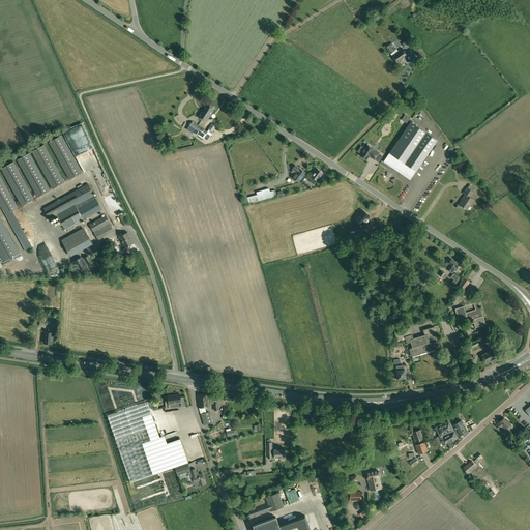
[(389,45),(385,48),(390,53),(389,53),(398,64),(409,57),(402,48),(398,51),(396,49),(392,42),(389,45)]
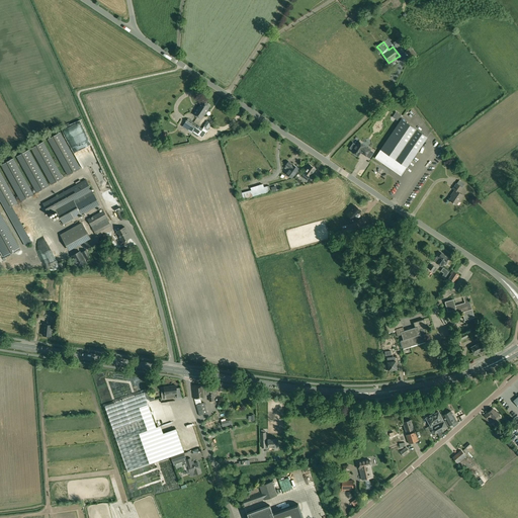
[(411,47),(406,51),(412,59),(417,55),(411,47)]
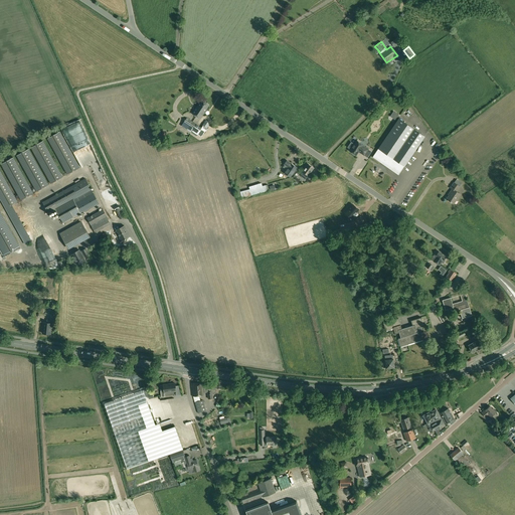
[(201,100),(192,114),(197,117),(206,104),(201,100)]
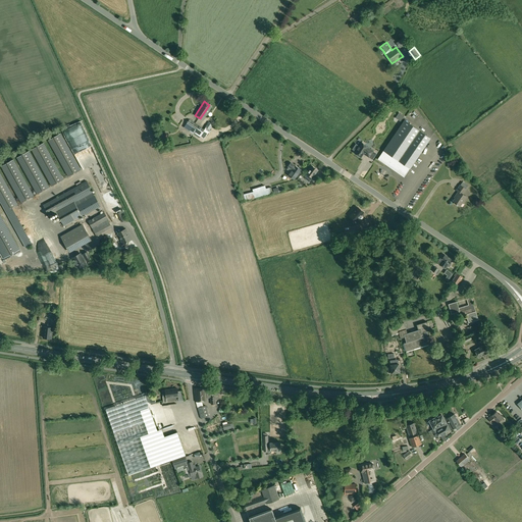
[(209,105),(200,118),(203,120),(212,107),(209,105)]
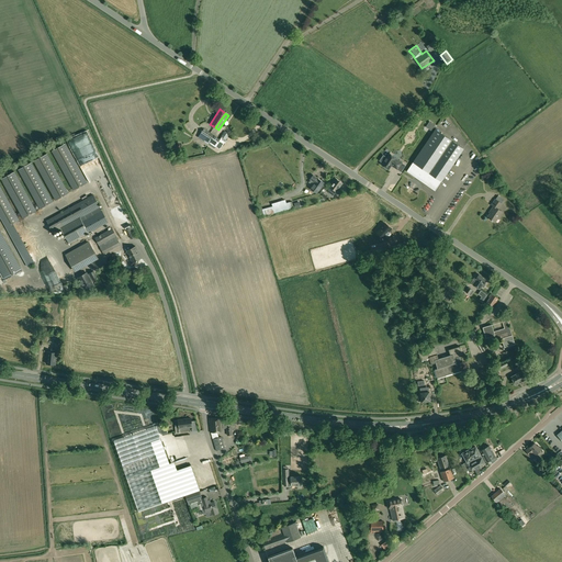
[(199,136),(198,137),(200,138),(203,142),(204,139),(205,141),(211,133),(204,128),(199,136)]
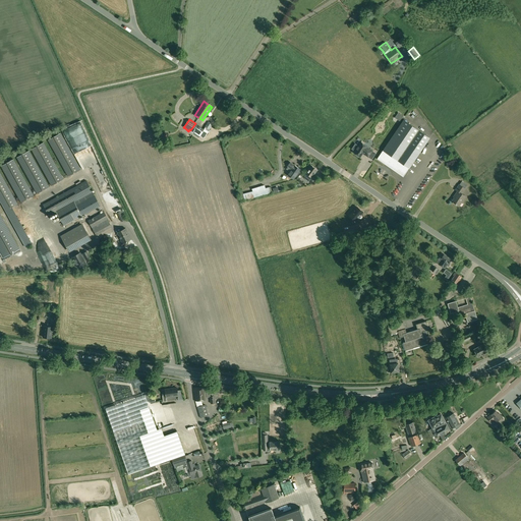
[(403,120),(377,159),(403,177),(429,138),(403,120)]
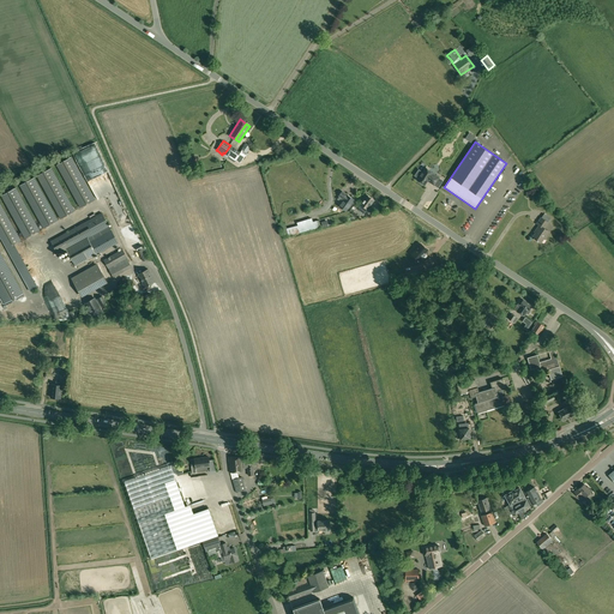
[(230,145),(224,154),(235,161),(236,161),(241,163),(247,154),(247,152),(251,146),(245,143),(241,149),(242,150),(240,152),(230,145)]
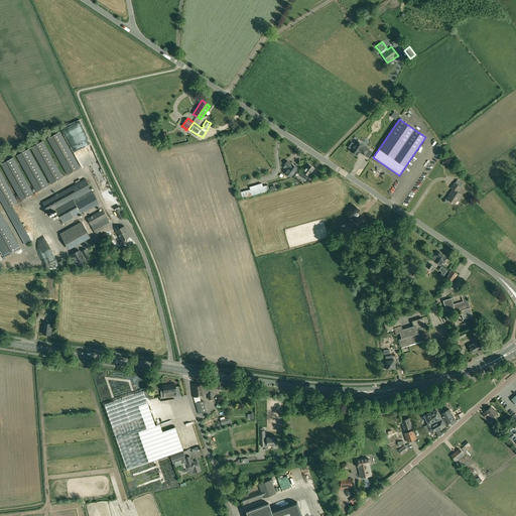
[(69,130),(71,135),(76,133),(75,131),(78,130),(77,127),(69,130)]
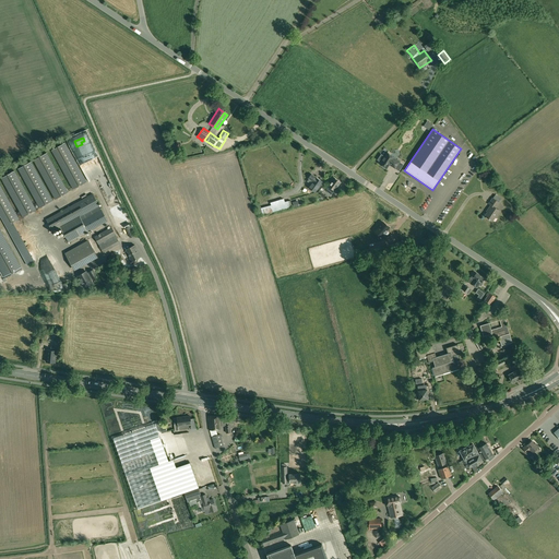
[(64,143),(51,150),(73,189),(86,182),(64,143)]
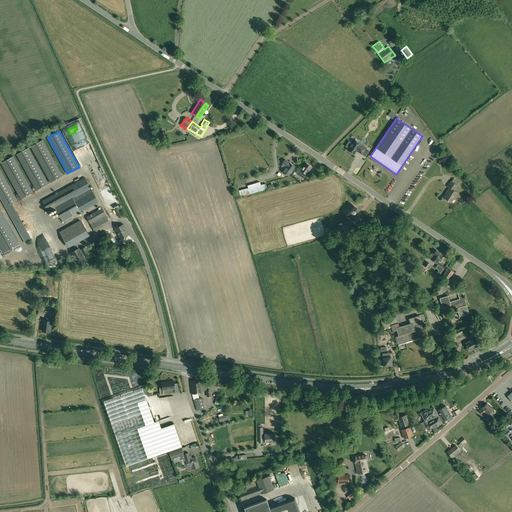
[(62,176),(43,140),(40,141),(31,146),(51,182),(62,176)]
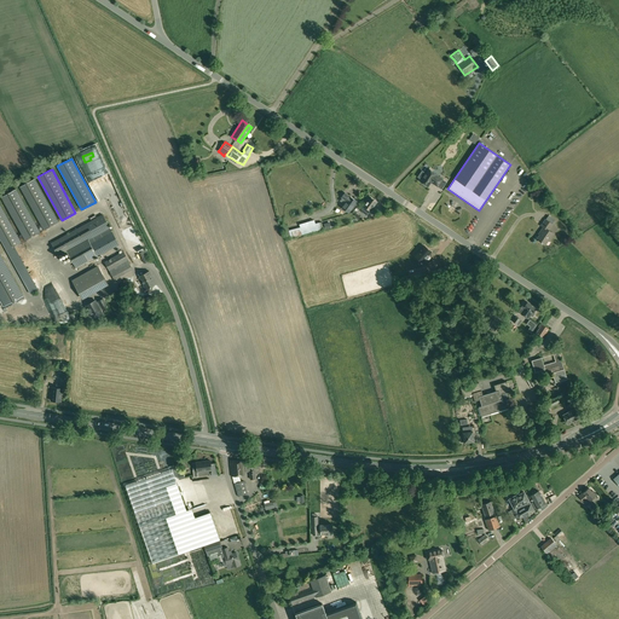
[(422,171),(418,177),(422,179),(421,181),(428,187),(431,183),(438,187),(443,179),(437,175),(437,174),(429,169),(426,174),(422,171)]
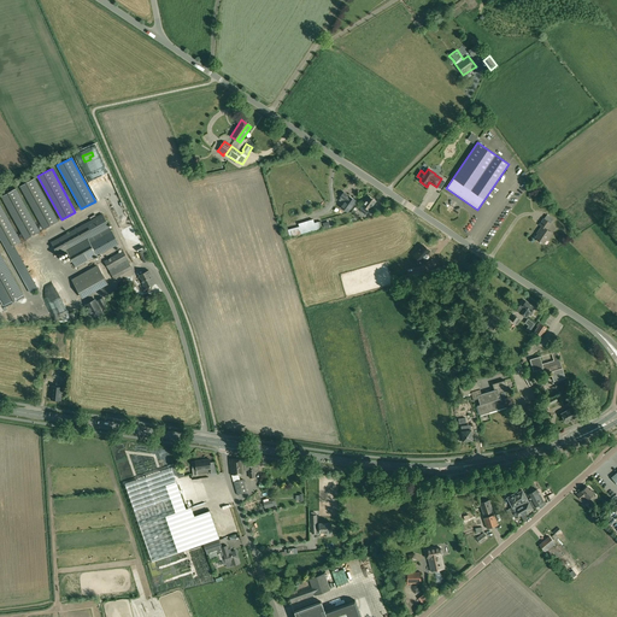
[(19,186),(43,229),(58,222),(34,177),(19,186)]
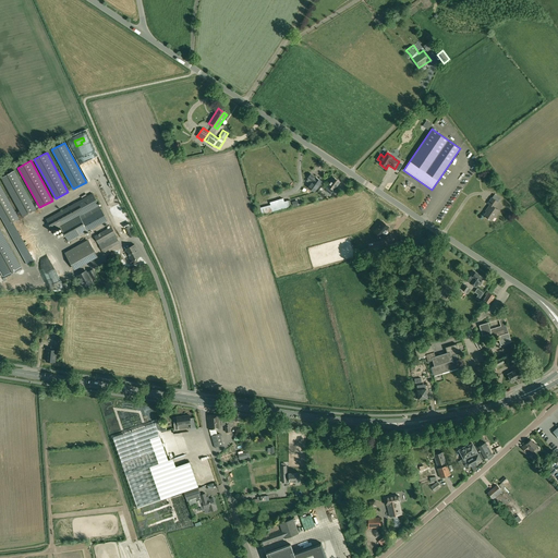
[(36,209),(14,170),(1,177),(23,216),(36,209)]
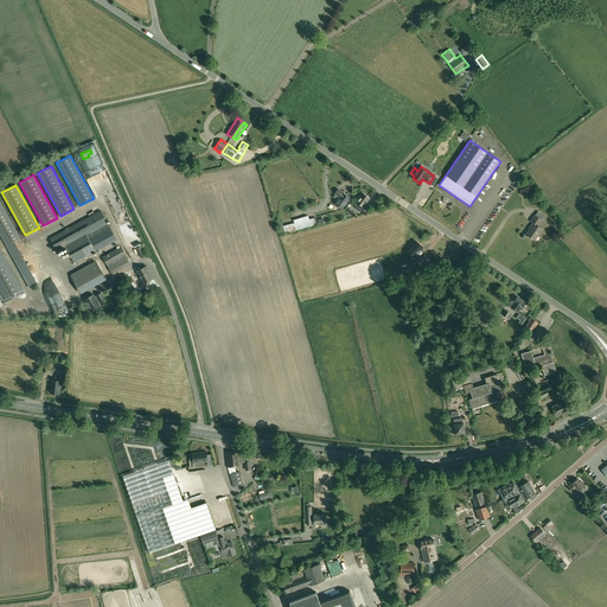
[(336,195),(333,197),(338,200),(337,200),(344,206),(350,198),(343,192),(343,193),(338,190),(334,193),(336,195)]
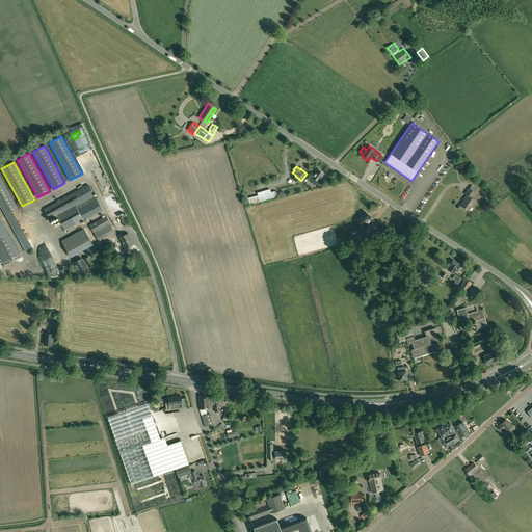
[(313,178),(312,180),(316,183),(318,181),(318,182),(324,174),(318,169),(312,178),(313,178)]
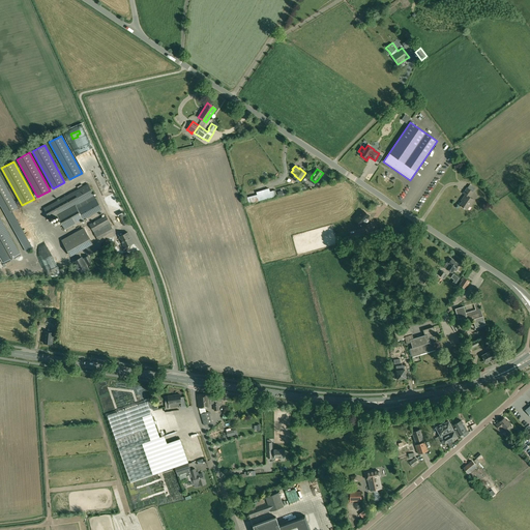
[(19,208),(0,174),(0,205),(5,214),(19,208)]
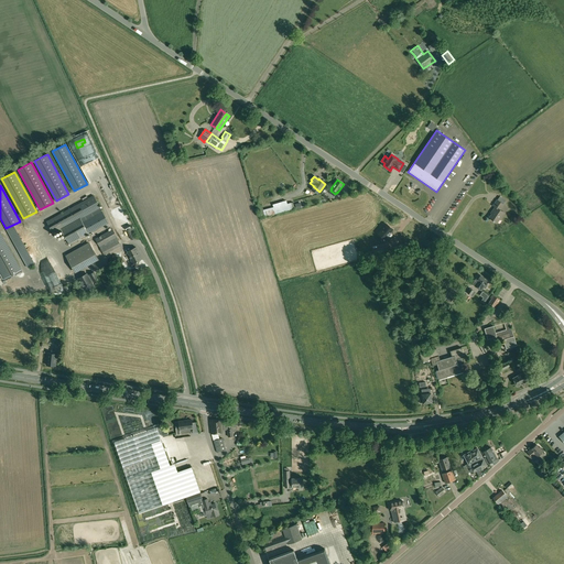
[(323,194),(327,198),(332,193),(327,188),(323,194)]
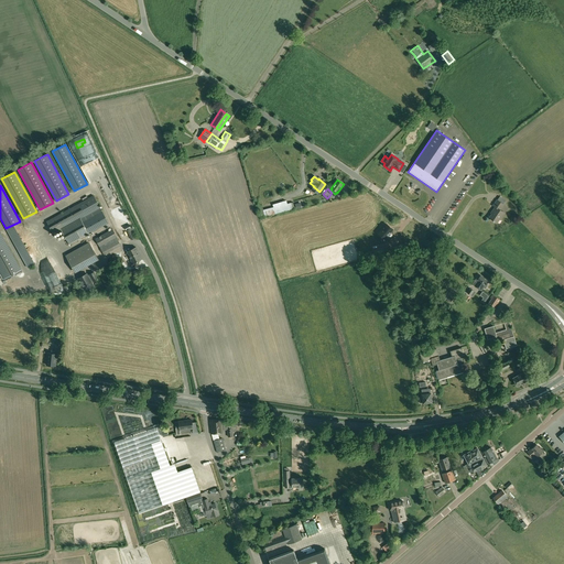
[(108,196),(112,207),(121,204),(117,193),(108,196)]
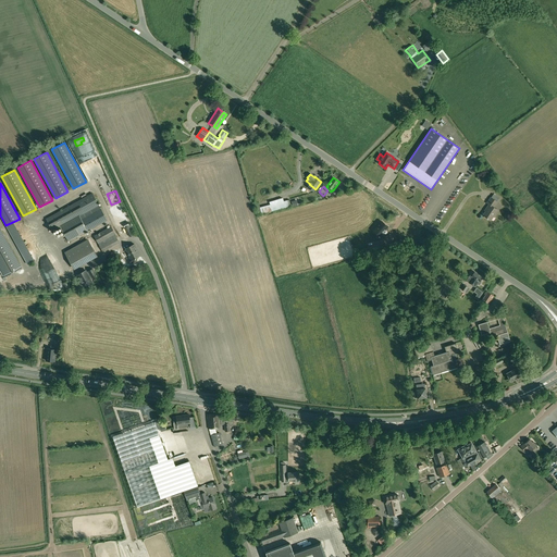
[(108,220),(98,202),(93,193),(46,219),(52,231),(60,226),(67,242),(108,220)]
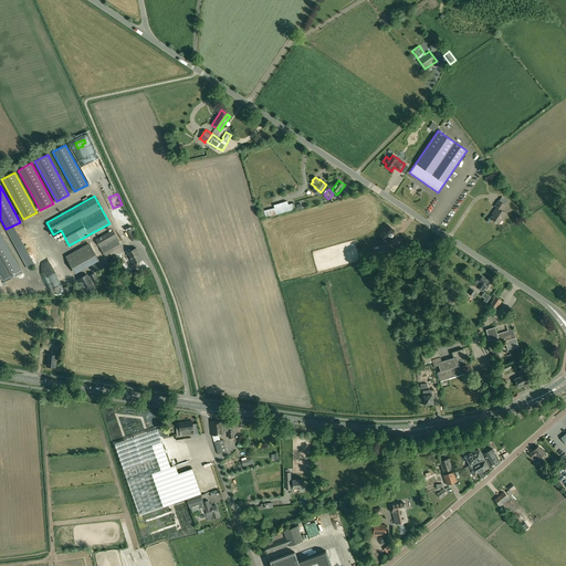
[(496,212),(492,219),(492,220),(496,222),(499,223),(501,220),(502,220),(506,213),(502,210),(505,206),(499,201),(495,207),(498,208),(495,211),(496,212)]
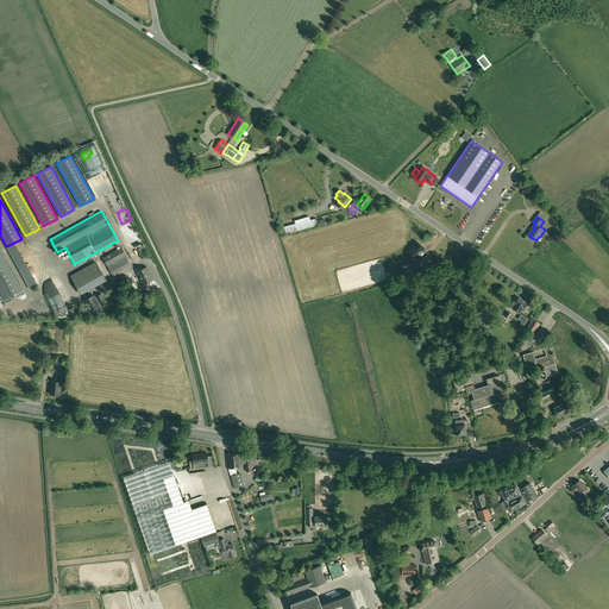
[(282,221),(277,223),(281,234),(286,234),(292,233),(303,230),(315,226),(314,221),(313,220),(309,220),(308,218),(306,218),(301,220),(294,221),(295,224),(284,226),(283,221),(282,221)]
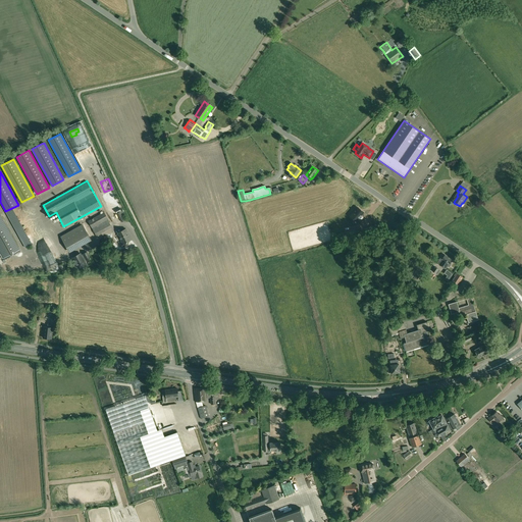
[(354,212),(351,216),(356,221),(358,219),(360,220),(363,217),(361,216),(364,212),(358,207),(356,209),(354,212)]
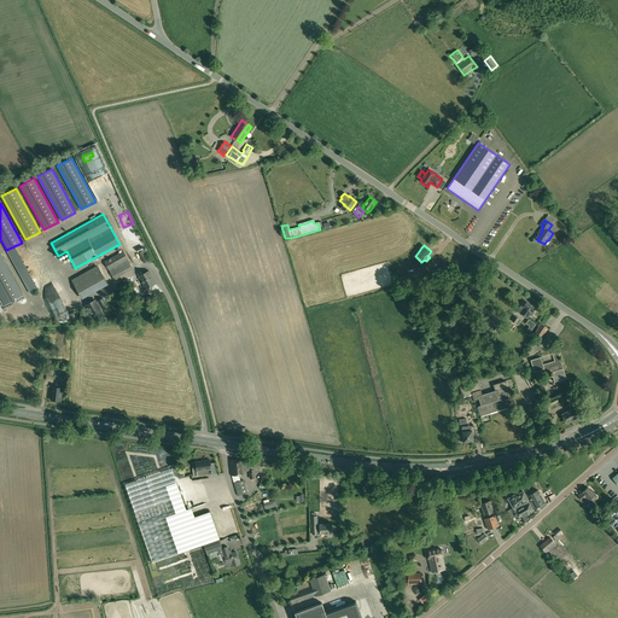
[(110,270),(128,261),(123,251),(105,262),(110,270)]
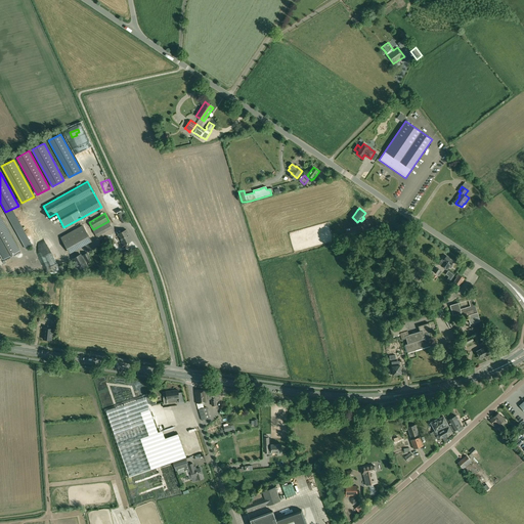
[(20,252),(0,215),(0,252),(5,260),(20,252)]
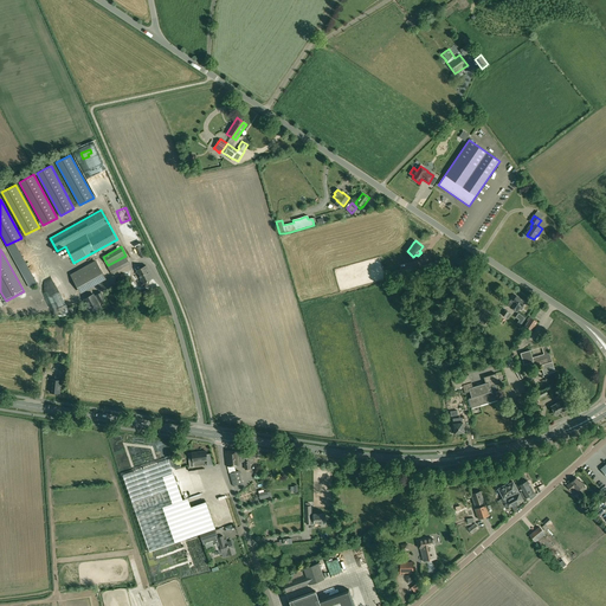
[(126,256),(108,265),(113,274),(130,263),(126,256)]
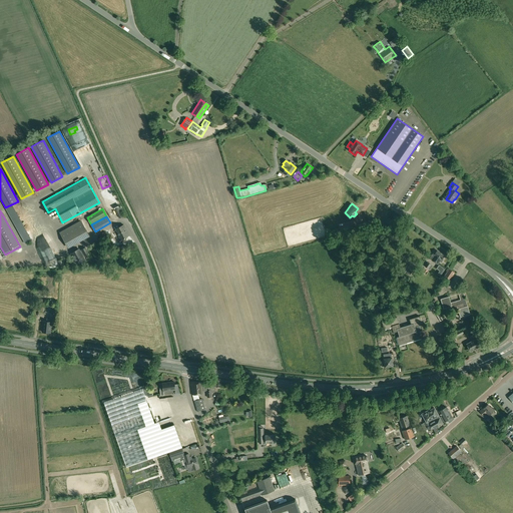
[(59,232),(68,248),(90,236),(80,220),(59,232)]
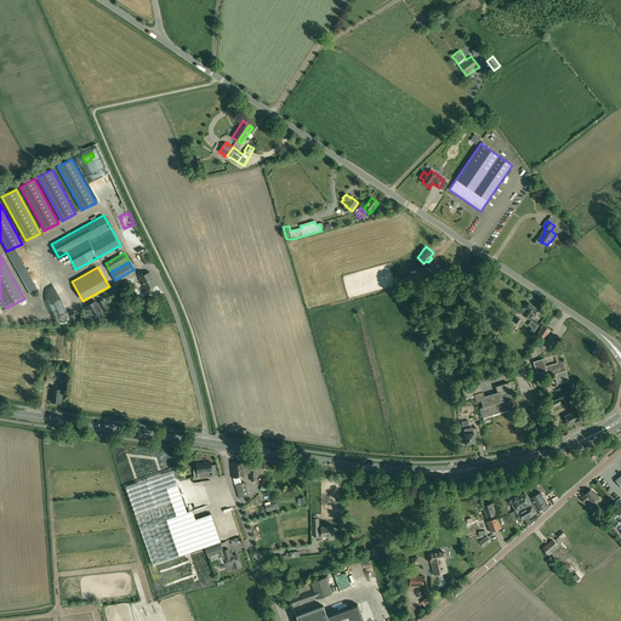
[(149,272),(140,277),(147,291),(157,286),(149,272)]
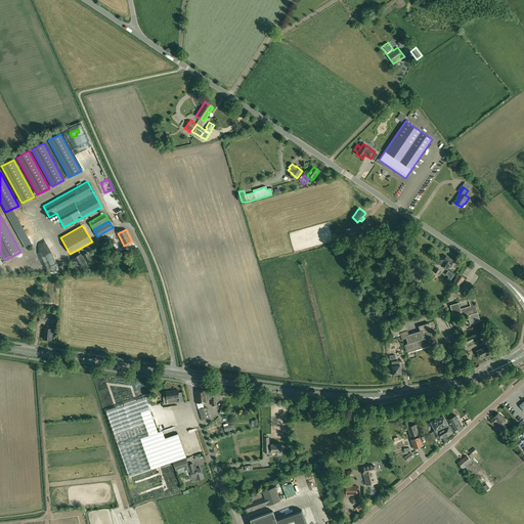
[(360,229),(348,232),(349,238),(361,235),(360,229)]
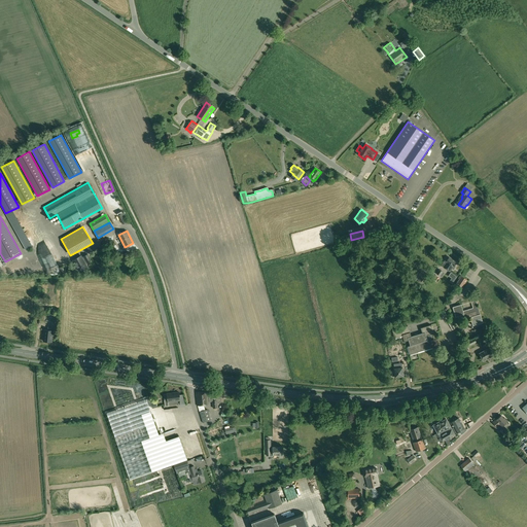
[(56,253),(59,251),(57,247),(59,246),(53,237),(46,240),(56,253)]
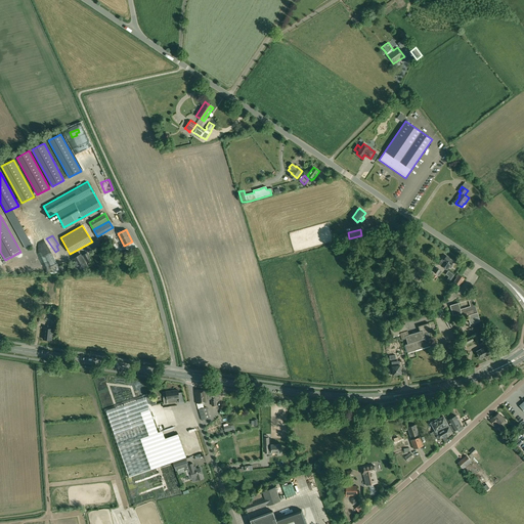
[(91,251),(101,245),(99,241),(88,247),(91,251)]
